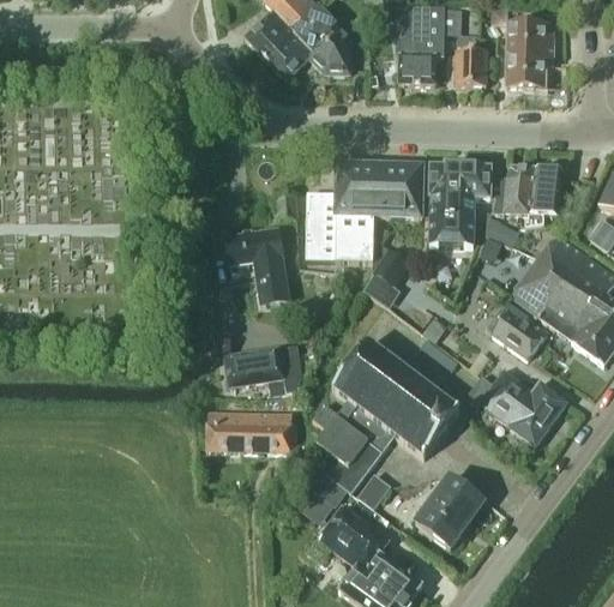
[(318,7),(311,0),(264,0),(274,11),(270,13),(245,36),(286,79),(309,58),(325,73),(348,73),(349,37),(336,25),(318,6),(318,7)]
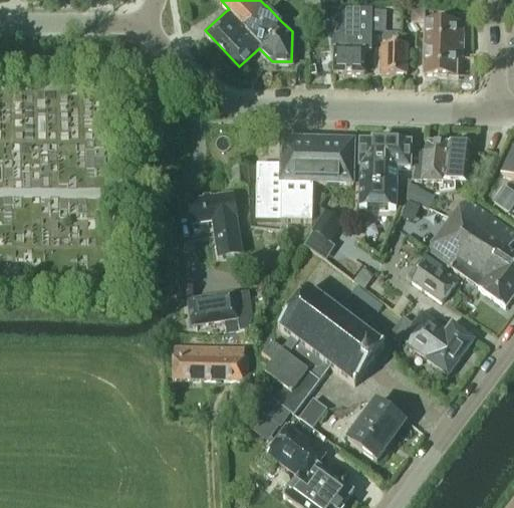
[(372,28),(372,6),(345,6),(340,6),(339,32),(335,32),(334,46),(333,46),(333,70),(363,70),(364,46),(367,46),(370,46),(370,29),(372,29),(372,28)]
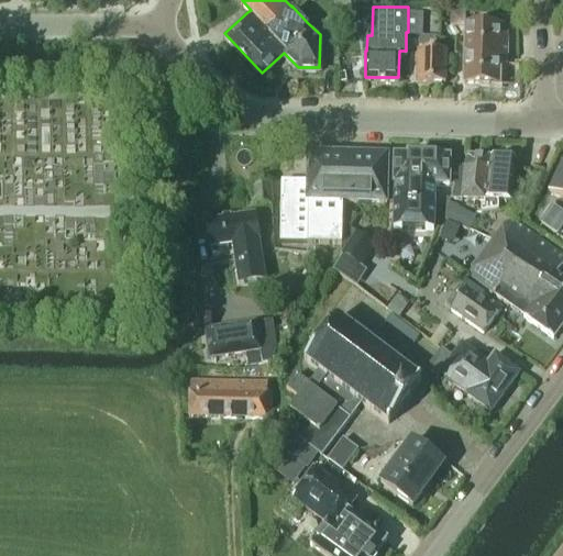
[(421,8),(408,8),(408,31),(408,32),(420,33),(420,32),(421,32),(421,8)]
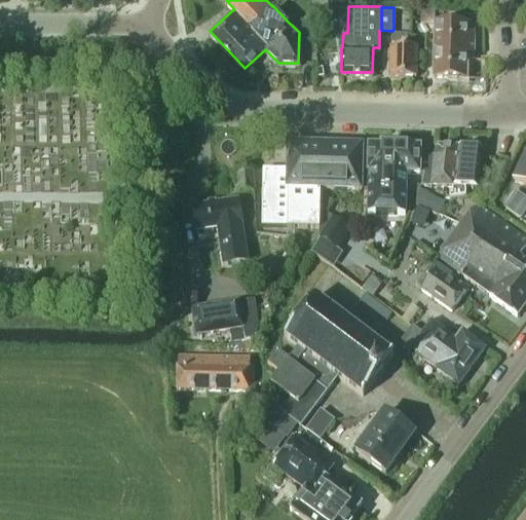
[(450,37),(450,20),(435,19),(433,73),(448,74),(449,37),(450,37)]
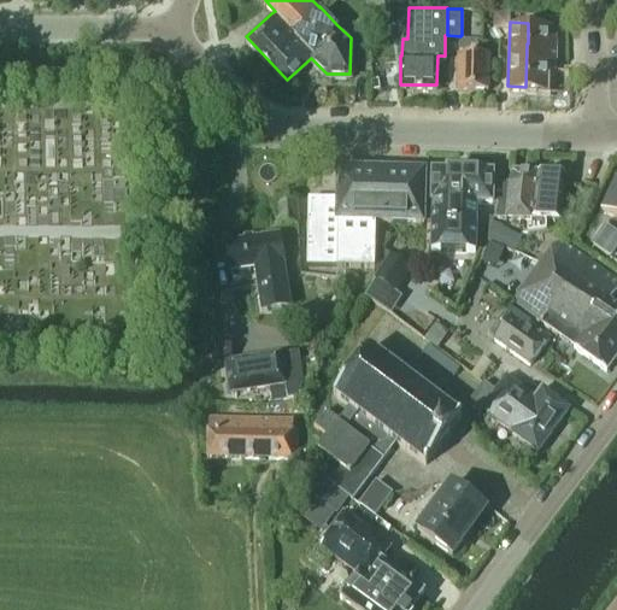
[(527,44),(526,87),(547,87),(548,44),(556,44),(556,24),(528,23),(528,44),(527,44)]
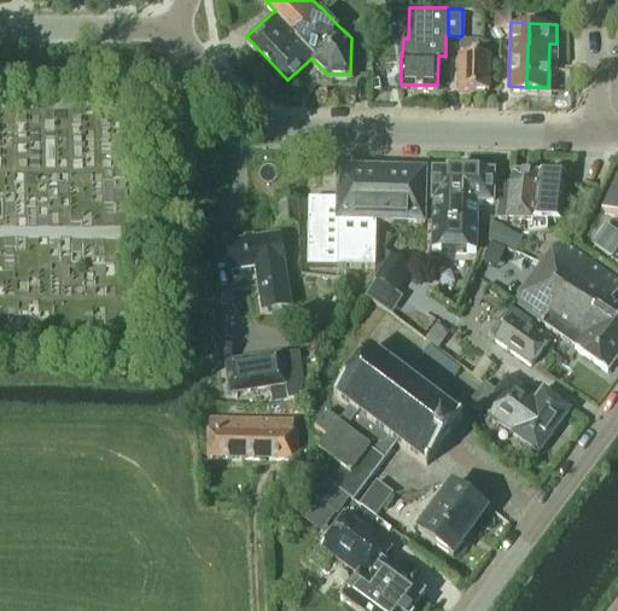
[(461,35),(461,50),(460,50),(459,50),(458,85),(489,86),(490,50),(479,50),(478,50),(478,35),(461,35)]
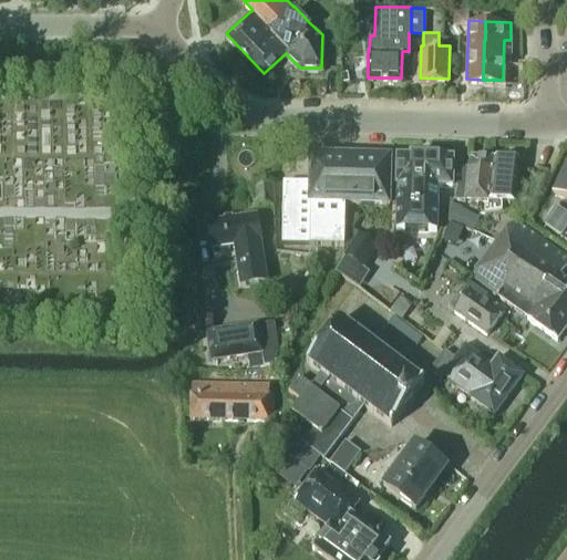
[(390,152),(309,149),(309,178),(282,177),(281,239),(343,241),(343,251),(362,263),(377,241),(343,219),(344,199),(389,201),(390,152)]
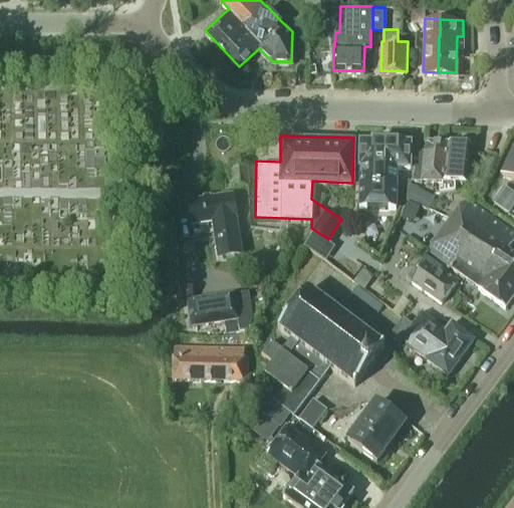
[(418,166),(424,149),(410,148),(411,140),(359,138),(358,165),(359,165),(358,205),(396,206),(397,166),(418,166)]
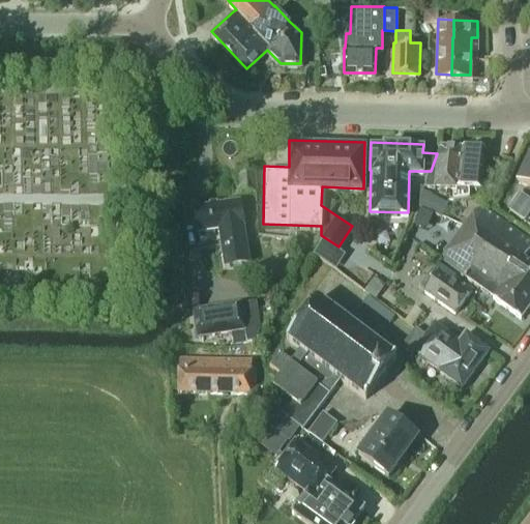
[(440,144),(437,153),(431,171),(427,183),(457,184),(462,145),(440,144)]
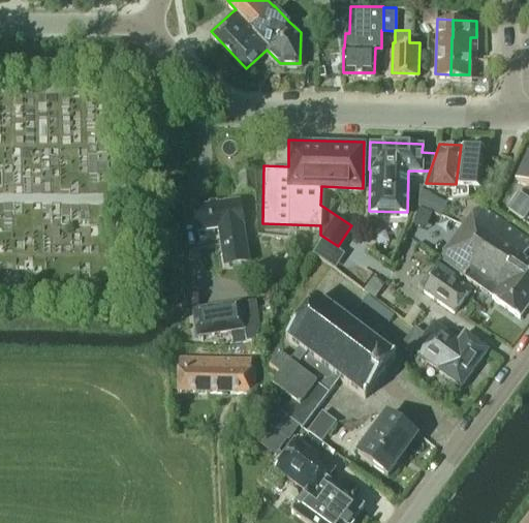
[(483,146),(461,145),(456,184),(458,184),(458,188),(455,188),(455,195),(464,194),(465,184),(478,185),(483,146)]
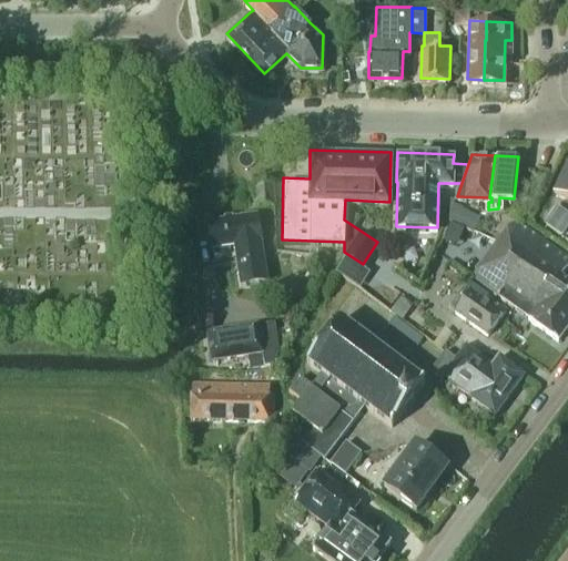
[(567,156),(554,187),(567,194),(567,156)]
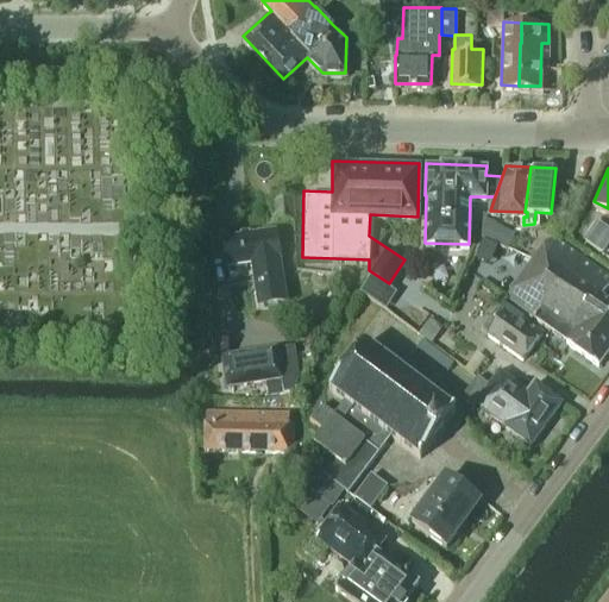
[(293,214),(292,192),(272,193),(274,215),(293,214)]
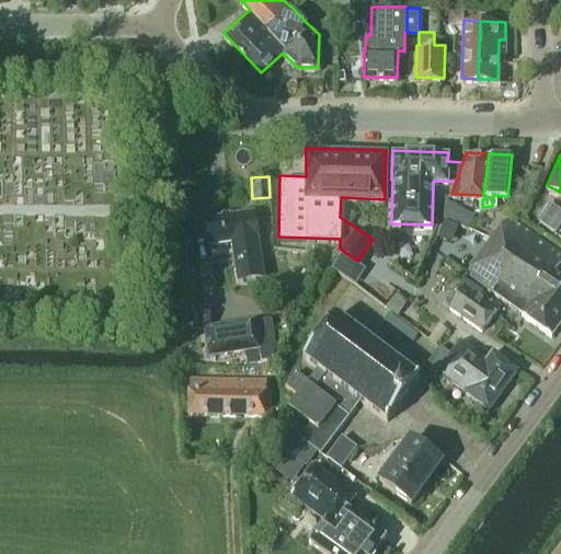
[(560,226),(560,223),(560,202),(553,196),(541,212),(560,226)]
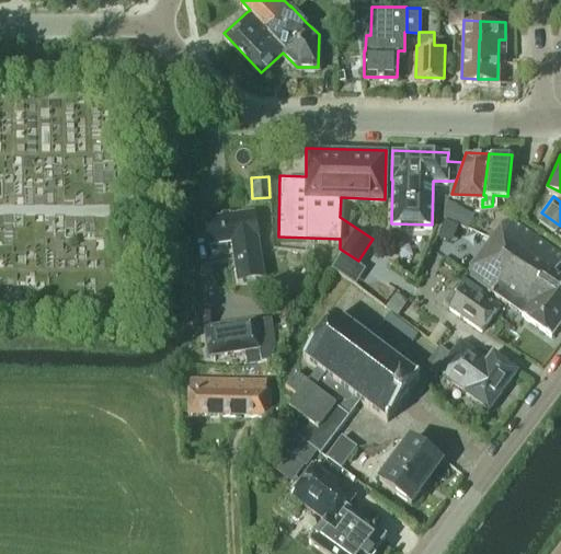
[(450,197),(448,215),(473,219),(477,202),(450,197)]
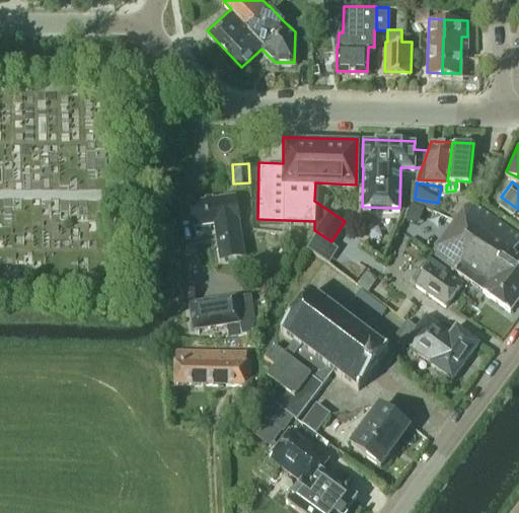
[(243,253),(234,193),(190,200),(194,224),(214,221),(219,257),(243,253)]
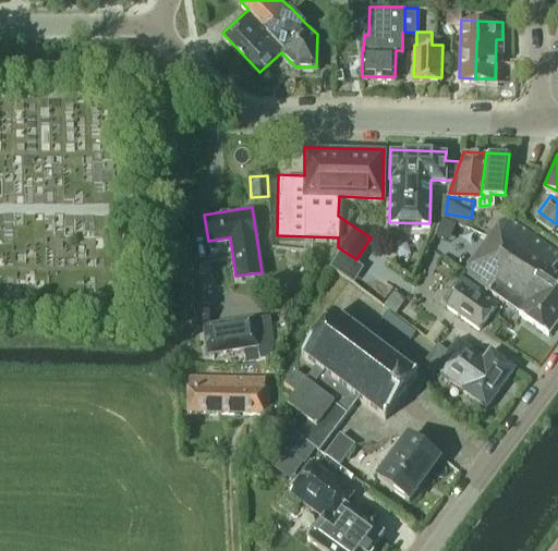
[(557,274),(549,269),(557,256),(557,248),(507,213),(498,219),(492,230),(528,255),(517,269),(557,297),(557,274)]
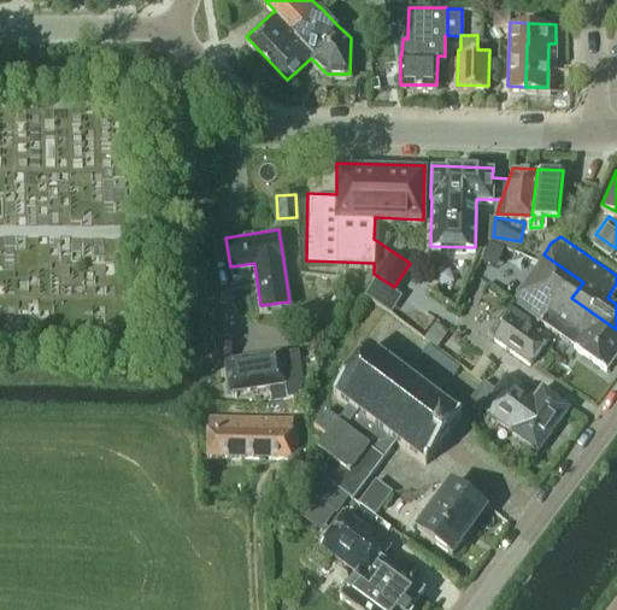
[(605,367),(616,350),(616,329),(571,298),(583,282),(544,254),(515,297),(544,317),(541,320),(574,342),(574,344),(605,367)]
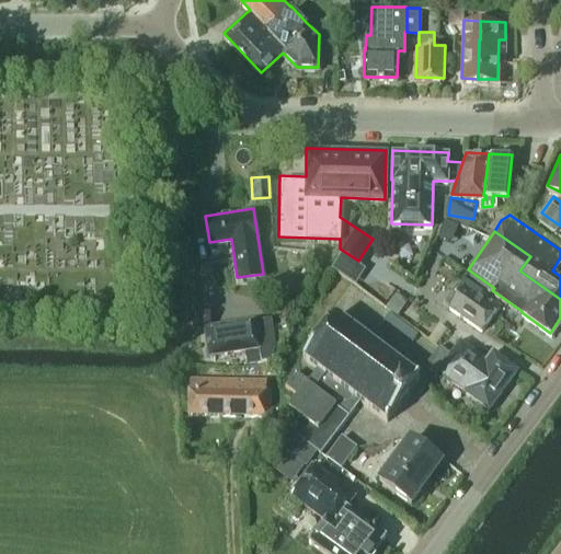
[(458,270),(439,297),(445,301),(481,327),(500,302),(464,275),(458,270)]
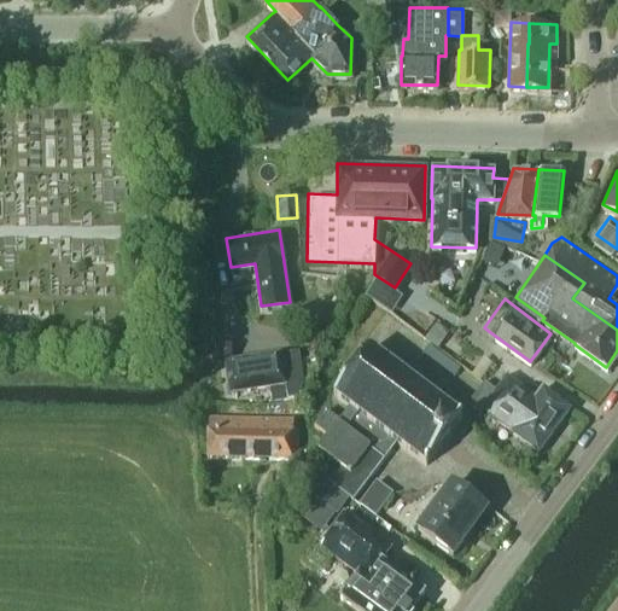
[(437,318),(426,332),(437,342),(449,327),(437,318)]
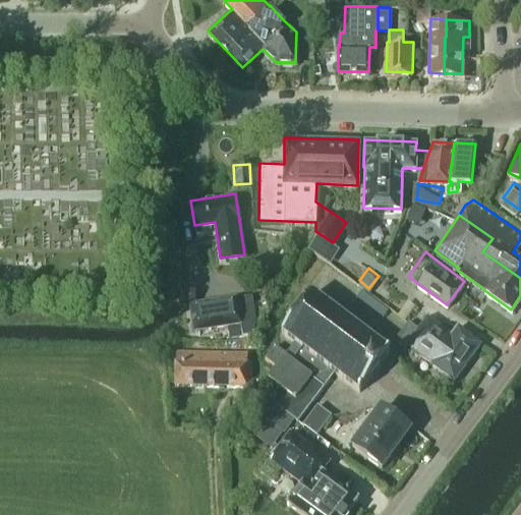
[(390,348),(311,290),(303,301),(300,299),(286,317),(290,320),(282,330),(294,340),(286,352),(274,343),(265,356),(276,364),(268,376),(279,384),(269,398),(298,419),(335,369),(359,388),(370,374),(371,375),(380,363),(379,362),(390,348)]
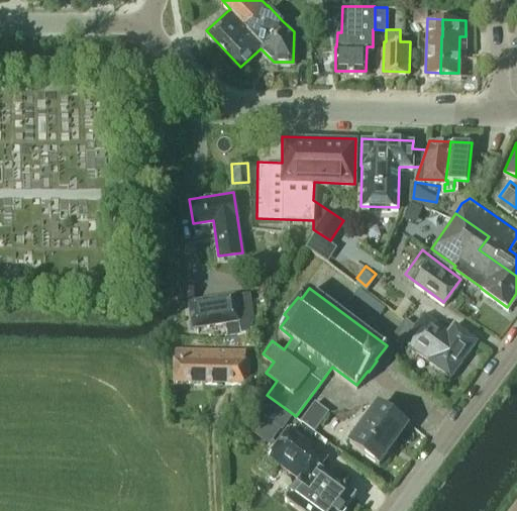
[(254,318),(250,289),(235,291),(187,298),(192,326),(225,321),(239,318),(241,329),(246,328),(254,318)]
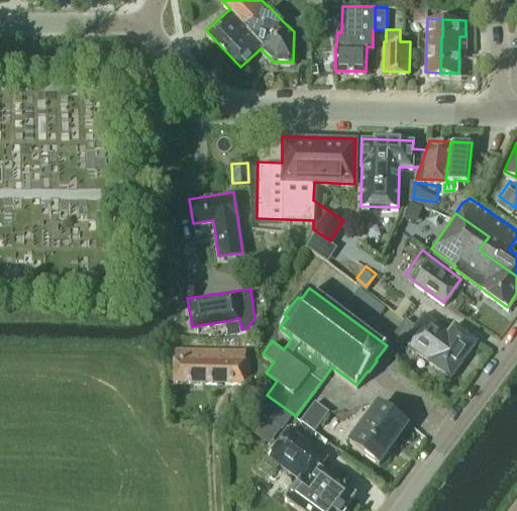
[(416,323),(403,340),(427,358),(426,359),(450,375),(477,338),(453,321),(447,329),(424,312),(416,323)]
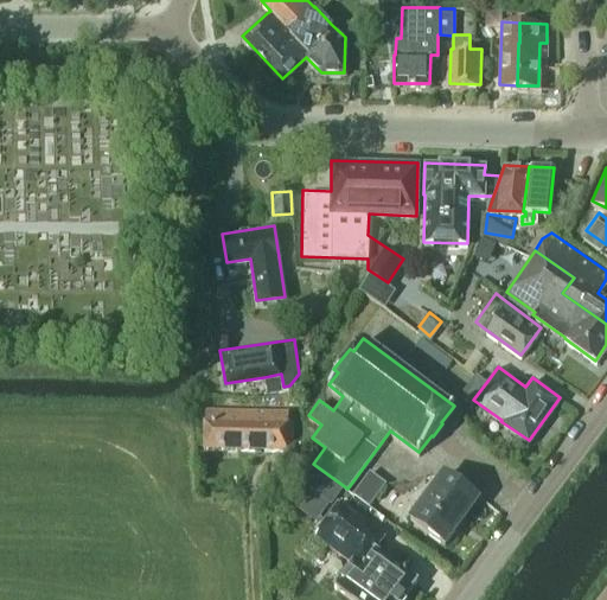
[(472,402),(473,400),(489,380),(475,370),(459,393),(472,402)]
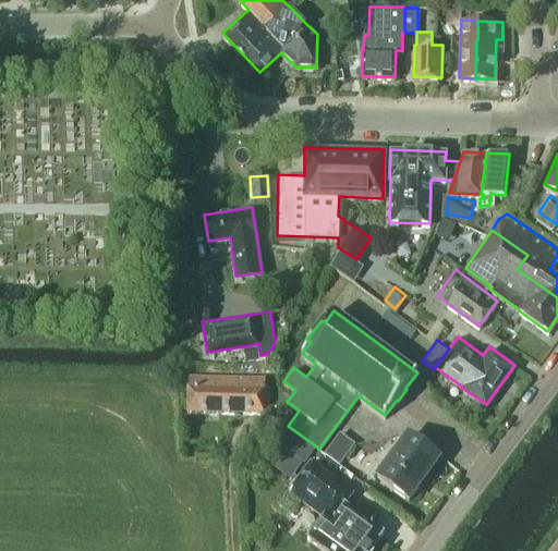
[(245,357),(261,355),(258,343),(243,346),(245,357)]
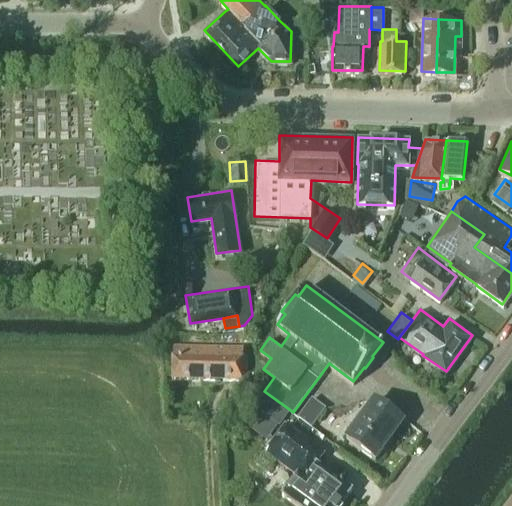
[(243,345),(172,344),(172,376),(242,377),(243,345)]
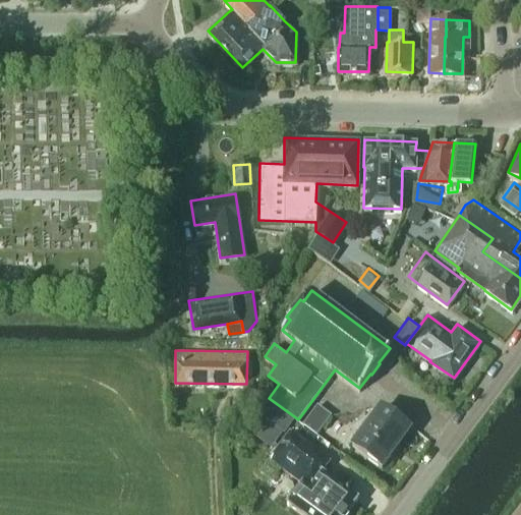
[(331,412),(317,402),(302,421),(316,432),(331,412)]
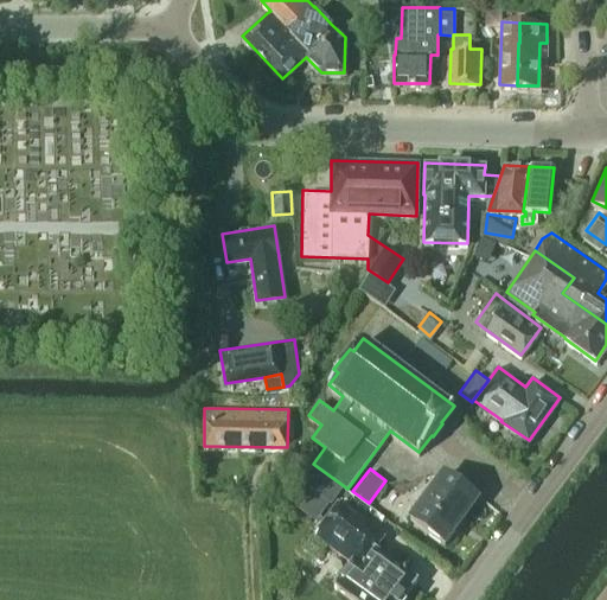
[(473,492),(445,471),(410,517),(443,542),(458,524),(453,521),(473,492)]
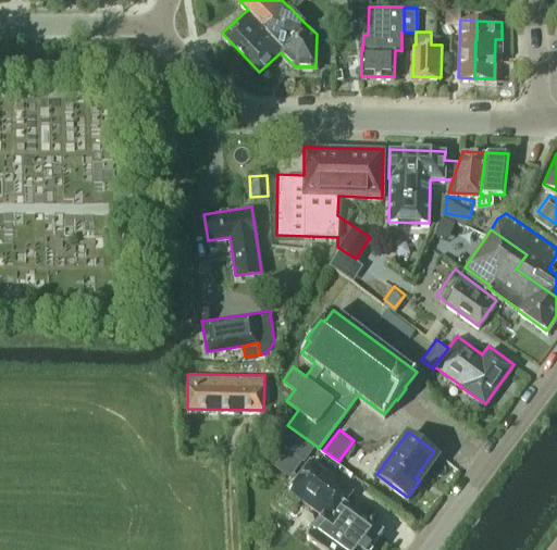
[(354,487),(312,455),(288,487),(322,512),(306,535),(326,549),(367,549),(371,546),(370,545),(382,529),(344,501),(354,487)]
